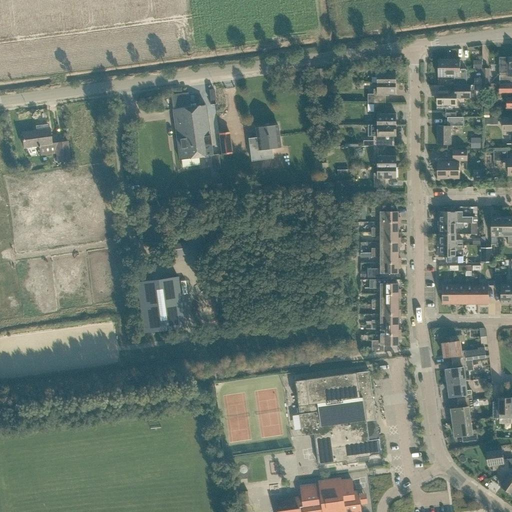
[(500,83),(511,83),(511,55),(509,56),(509,58),(500,57),(500,83)]
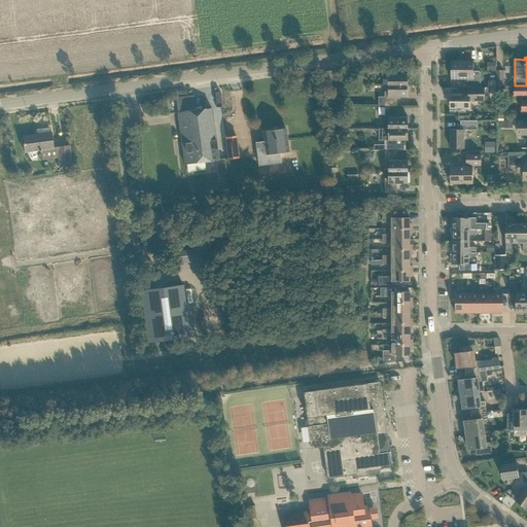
[(451,60),(451,79),(471,79),(471,88),(482,88),(482,72),(473,72),(473,60),(451,60)]
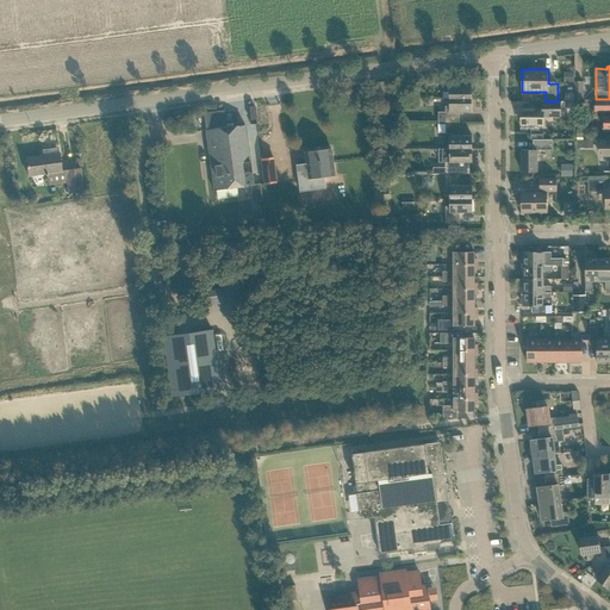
[(388,80),(374,82),(375,98),(390,95),(388,80)]
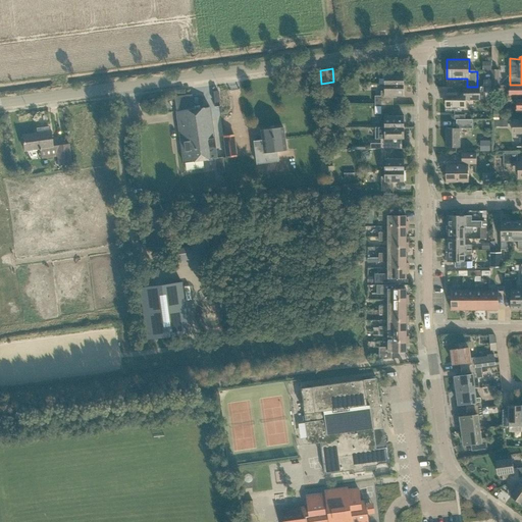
[(385,85),(404,85),(404,72),(398,72),(398,70),(394,70),(394,72),(379,72),(379,85),(385,85)]
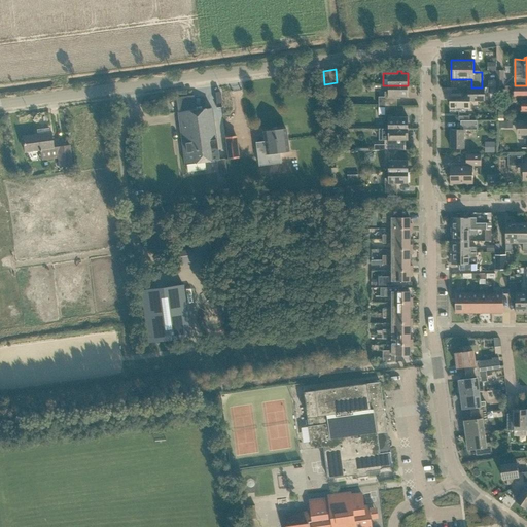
[(385,107),(396,107),(396,97),(408,97),(408,85),(389,85),(389,92),(385,92),(385,97),(379,97),(379,107),(385,107)]
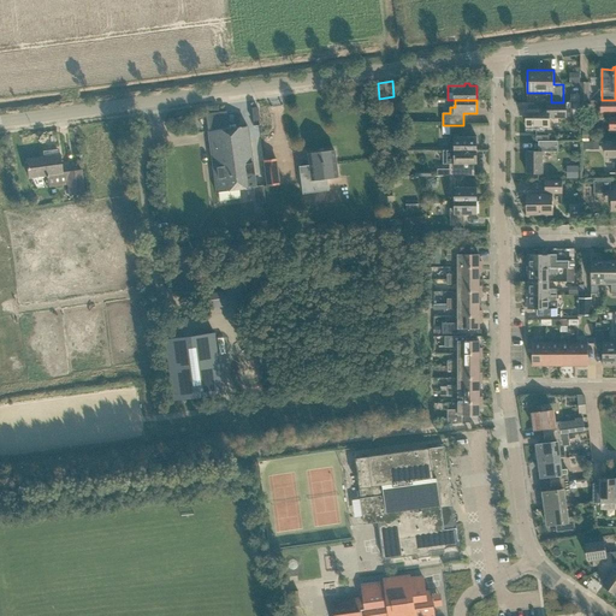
[(615,111),(615,100),(602,101),(602,112),(615,111)]
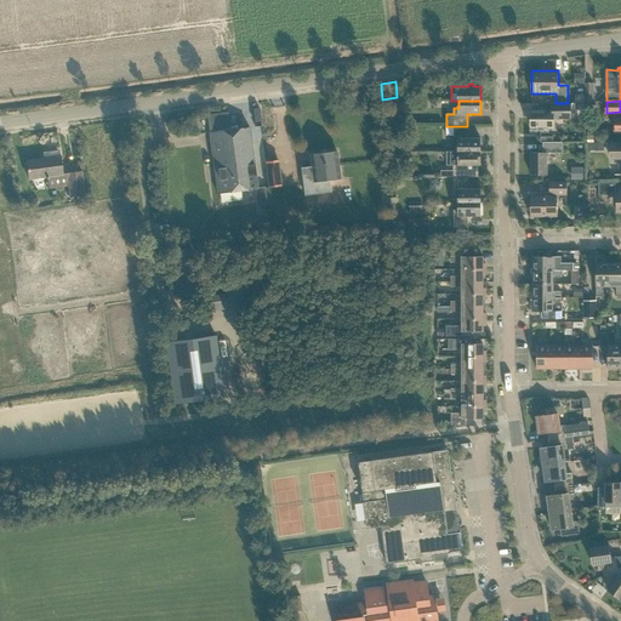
[(531,110),(531,127),(553,127),(553,118),(571,118),(571,103),(568,103),(556,103),(552,103),(552,110),(531,110)]
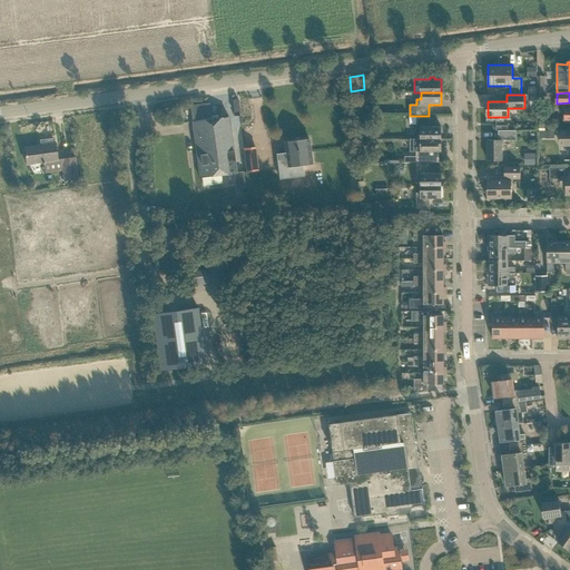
[(190,106),(193,121),(212,119),(209,104),(190,106)]
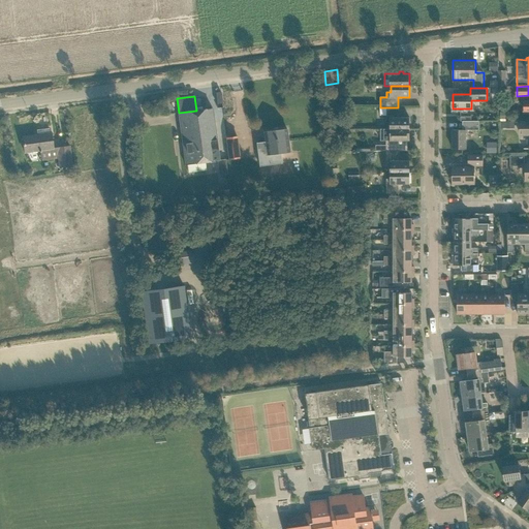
[(337,105),(336,97),(328,98),(329,106),(337,105)]
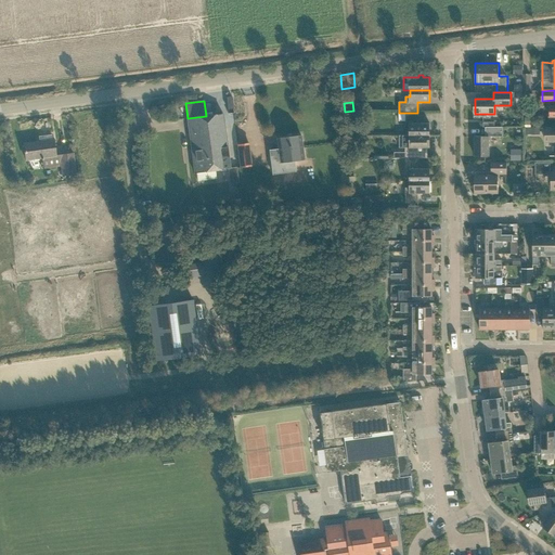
[(417,123),(417,113),(405,113),(405,128),(410,128),(410,136),(429,136),(429,123),(417,123)]
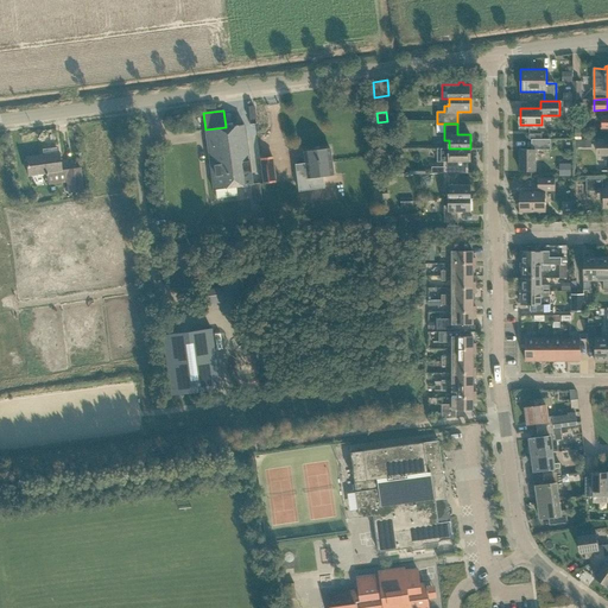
[(211,177),(249,171),(244,125),(226,127),(206,130),(211,177)]
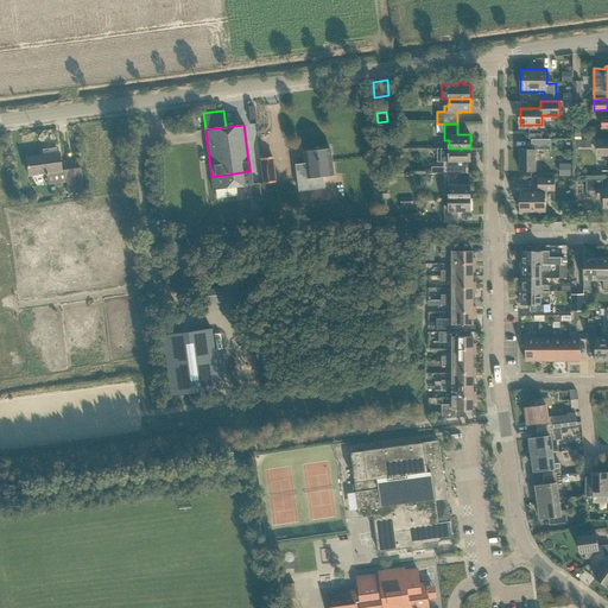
[(521,149),(520,171),(536,171),(536,150),(551,150),(551,139),(542,139),(532,139),(532,149),(521,149)]
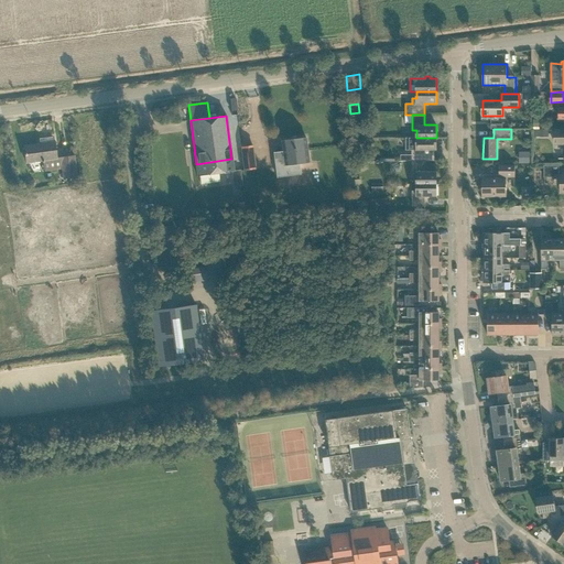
[(275,152),(274,152),(278,176),(278,175),(281,175),(288,174),(288,175),(291,174),(300,173),(299,163),(310,161),(306,138),(304,138),(303,137),(297,137),(297,139),(283,141),(285,152),(275,154),(275,152)]
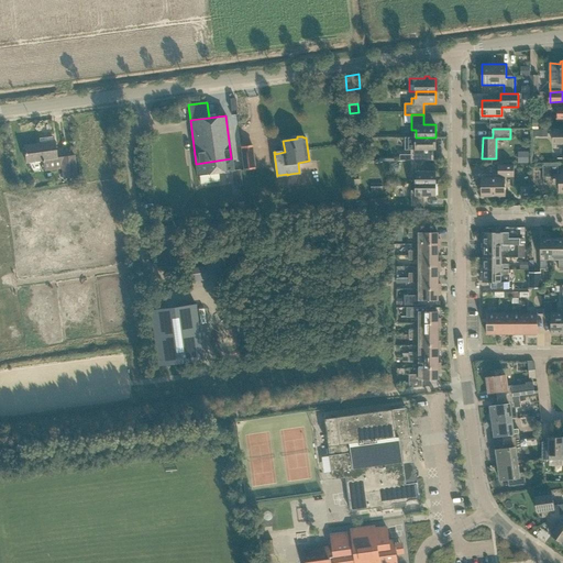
[(435,150),(435,138),(416,138),(405,138),(405,150),(411,150),(411,155),(400,155),(400,161),(411,161),(423,161),(423,150),(435,150)]
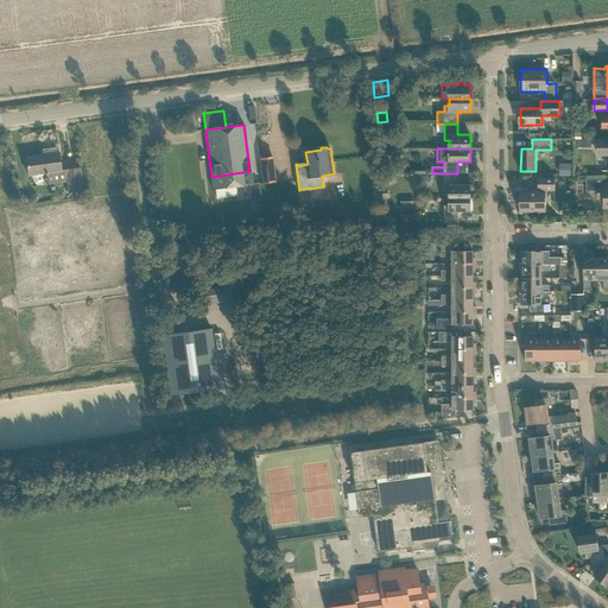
[(58,152),(26,157),(30,175),(46,172),(48,178),(48,183),(65,181),(67,183),(78,182),(82,181),(80,166),(76,168),(67,169),(61,170),(58,152)]
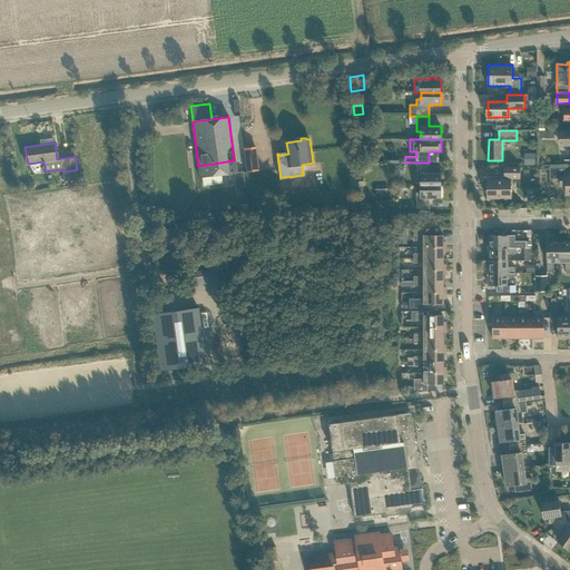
[(524,165),(536,165),(536,153),(524,153),(524,165)]
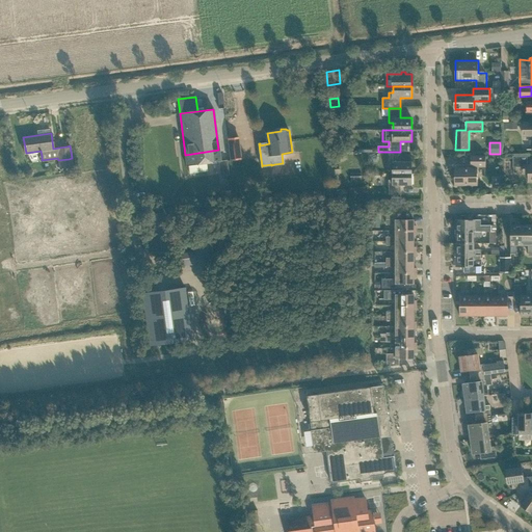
[(218,150),(185,155),(187,166),(188,165),(189,173),(207,170),(206,163),(220,161),(218,150)]
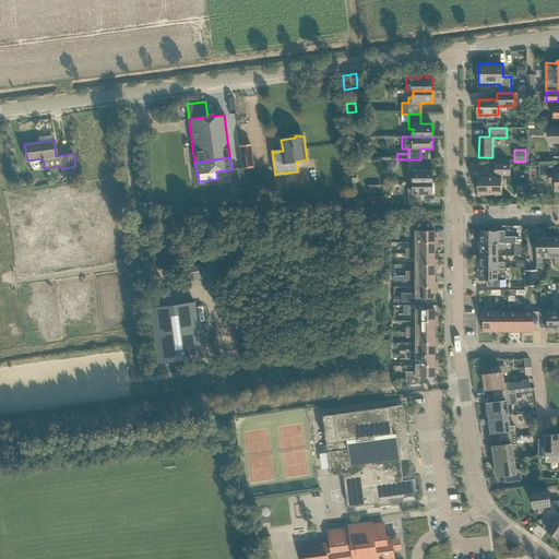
[(253,159),(240,161),(241,169),(254,167),(253,159)]
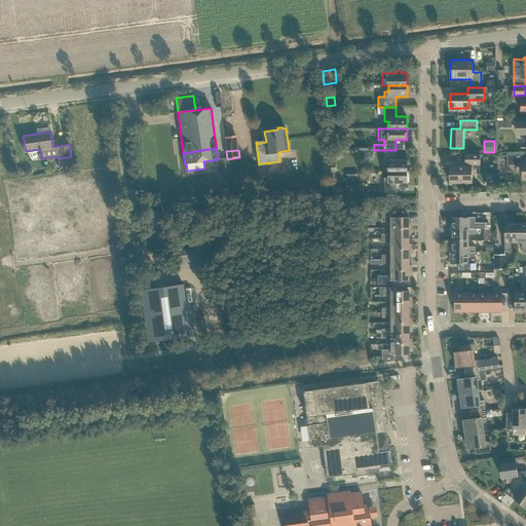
[(388,172),(407,172),(407,159),(396,159),(396,150),(384,150),(384,165),(388,165),(388,172)]
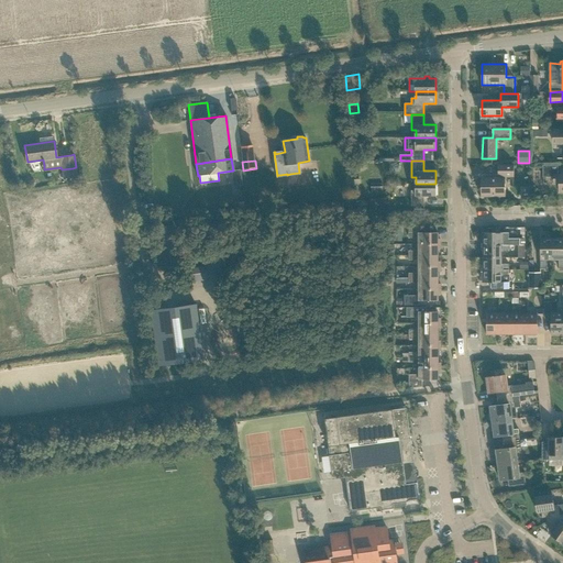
[(498,178),(482,178),(482,195),(505,195),(505,176),(514,176),(514,165),(498,165),(498,176),(498,178)]
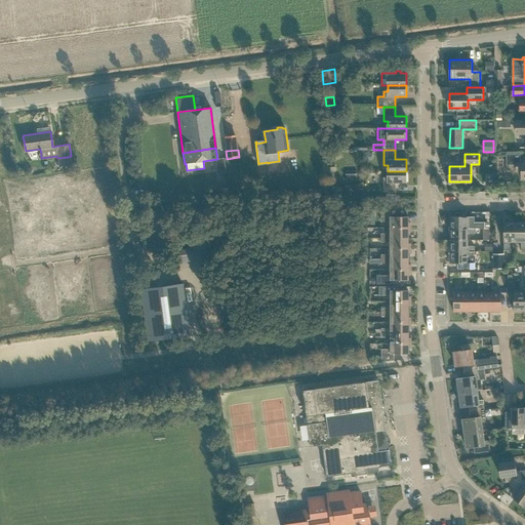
[(507,154),(507,165),(517,164),(517,170),(522,170),(522,179),(524,179),(524,163),(521,163),(521,154),(507,154)]
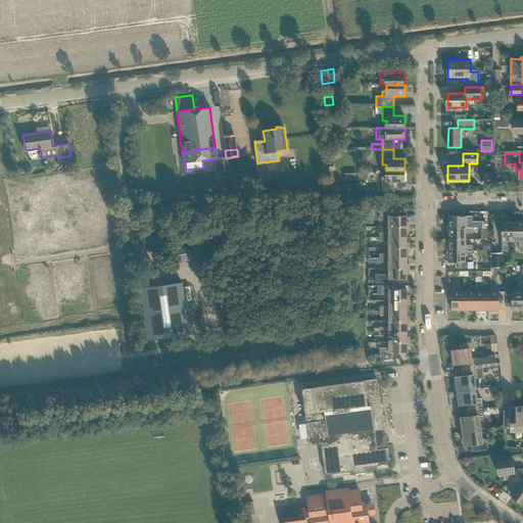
[(354,169),(344,169),(345,178),(349,178),(349,175),(355,175),(354,169)]
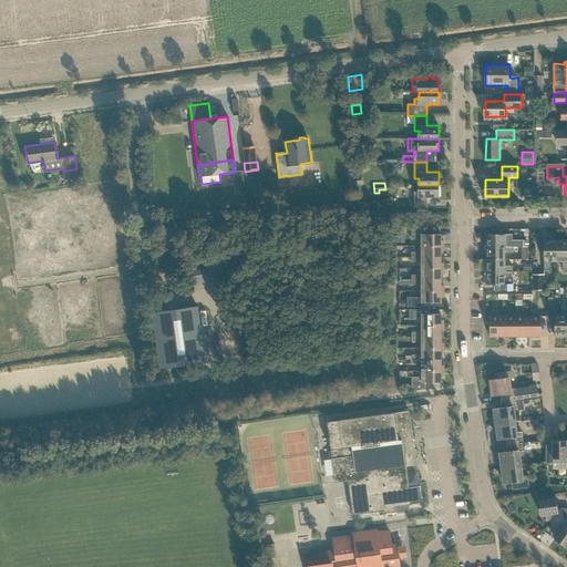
[(439,185),(419,185),(419,192),(414,192),(414,207),(426,207),(426,197),(440,197),(439,185)]
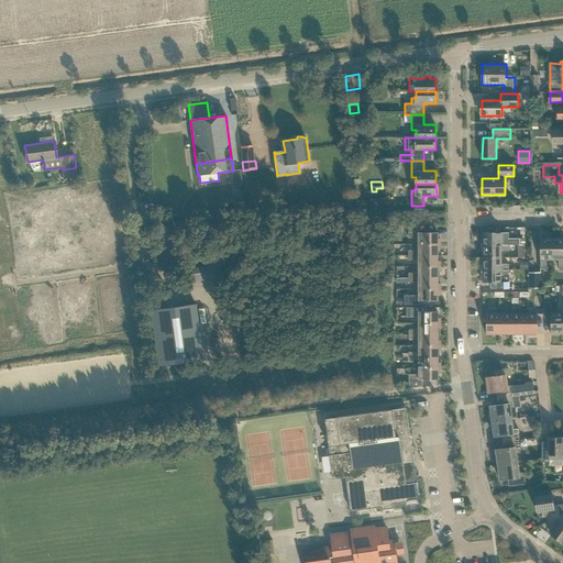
[(265,198),(252,199),(253,209),(266,208),(265,198)]
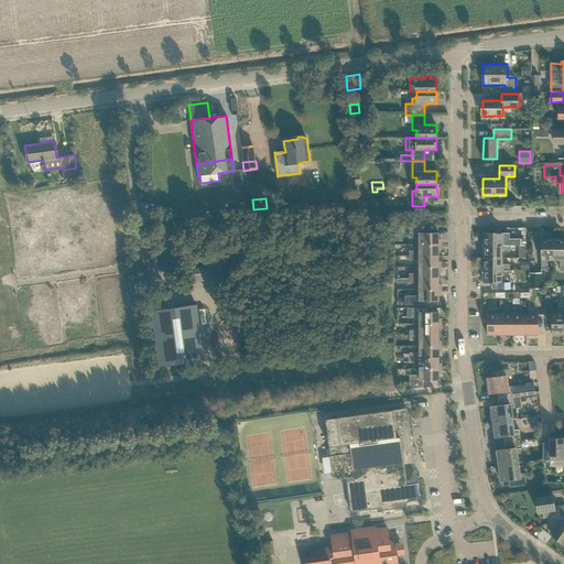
[(484,245),(510,245),(521,245),(521,238),(510,238),(510,232),(484,232),(484,245)]
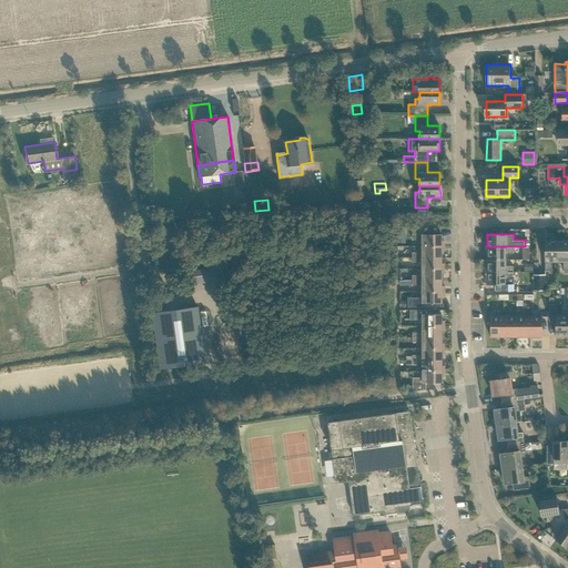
[(422,240),(422,246),(444,246),(444,242),(442,242),(442,235),(424,235),(412,235),(412,240),(422,240)]
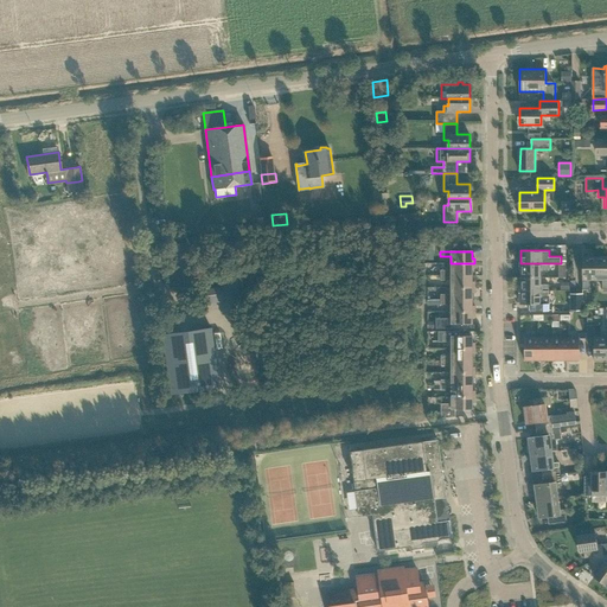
[(606,288),(606,255),(596,256),(596,280),(602,280),(602,289),(606,288)]
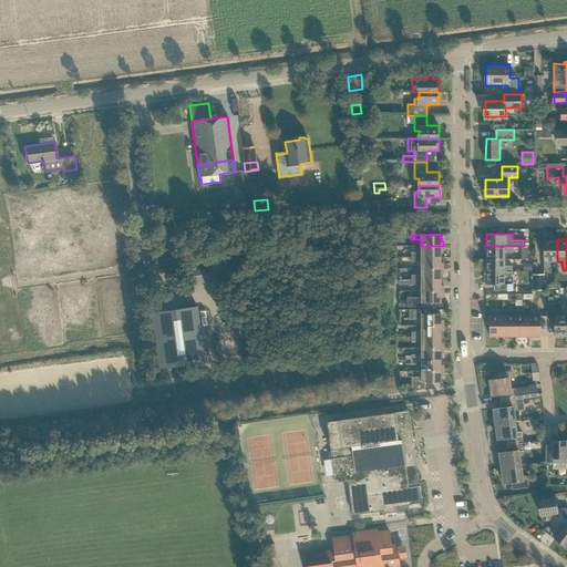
[(557,261),(557,239),(545,239),(545,270),(550,270),(550,261),(557,261)]
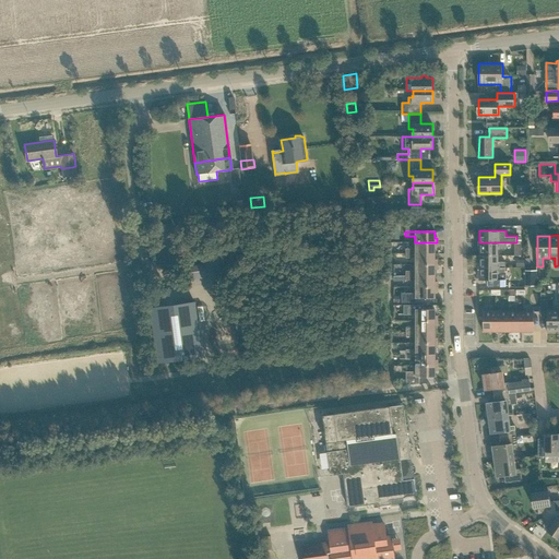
[(406,254),(435,254),(435,249),(437,249),(437,242),(415,242),(415,249),(406,249),(406,248),(395,248),(395,254),(406,254)]
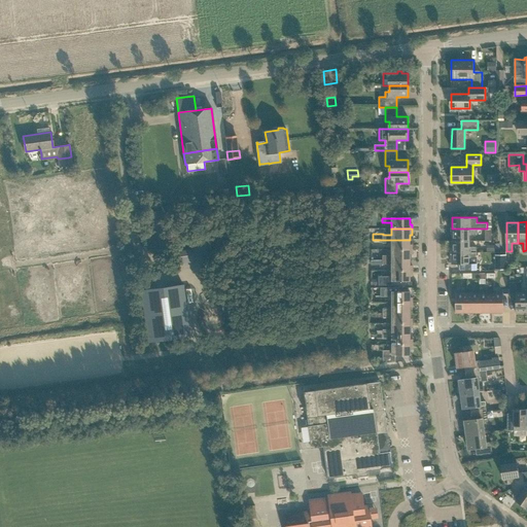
[(452,240),(469,240),(469,235),(477,235),(477,229),(452,229),(452,240)]
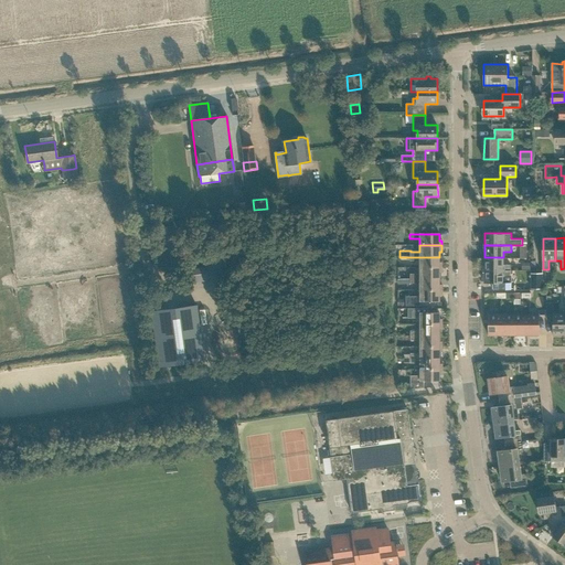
[(242,251),(225,253),(226,264),(244,263),(242,251)]
